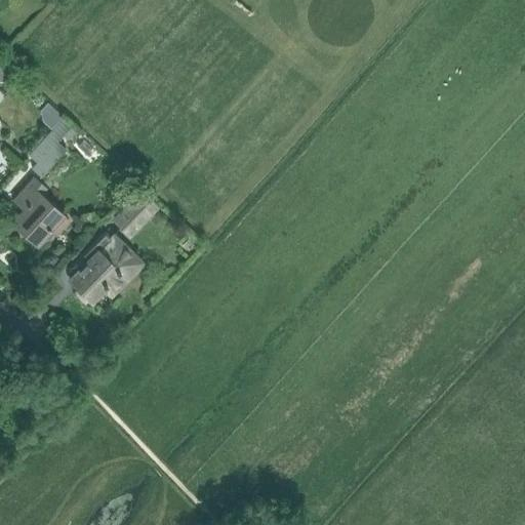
[(31,167),(40,176),(75,137),(57,121),(28,155),(36,162),(31,167)]
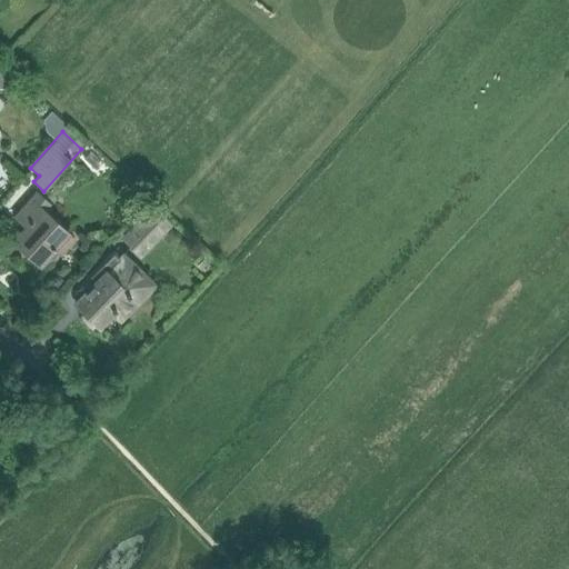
[(77,239),(70,232),(46,210),(51,203),(39,192),(17,217),(28,228),(15,242),(39,263),(52,249),(60,257),(77,239)]
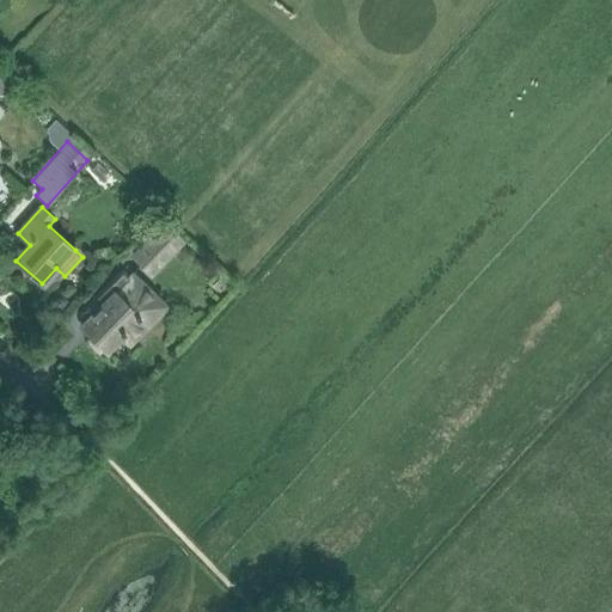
[(128,256),(151,277),(185,240),(163,219),(128,256)]
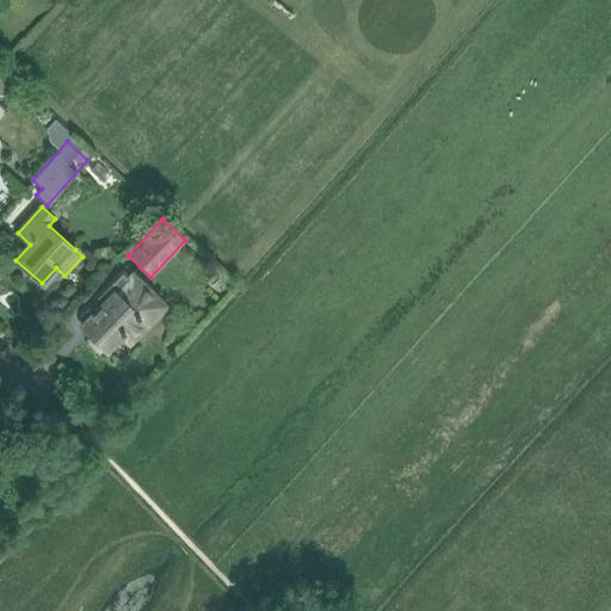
[(109,246),(96,251),(98,260),(111,255),(109,246)]
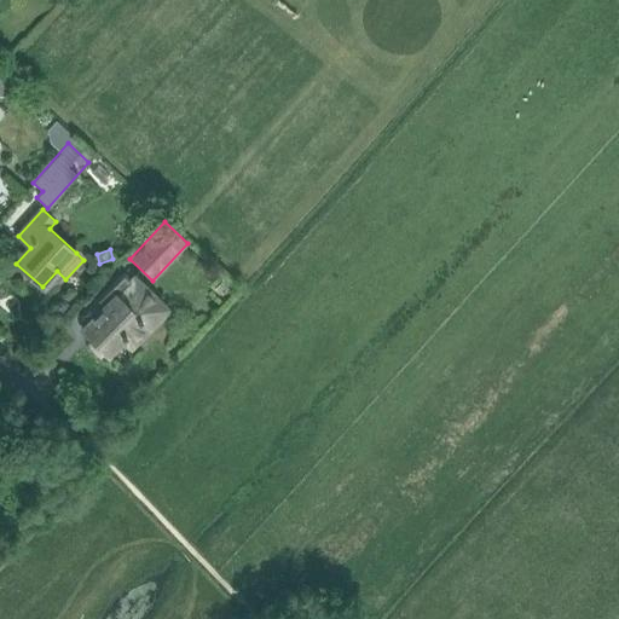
[(123,273),(80,318),(86,325),(84,329),(108,353),(121,339),(131,348),(171,308),(136,275),(131,279),(123,273)]
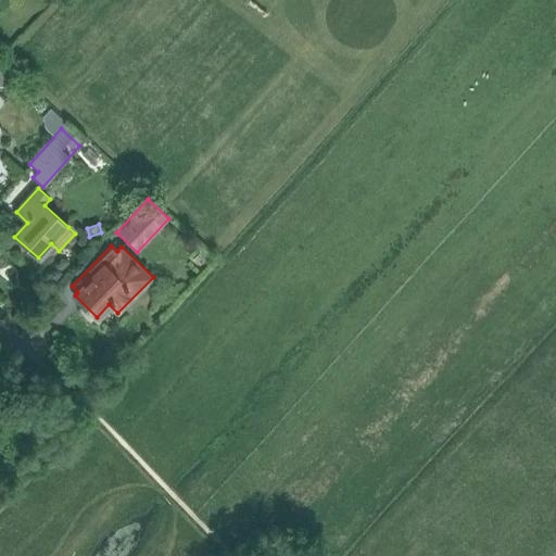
All buildings are outlined.
